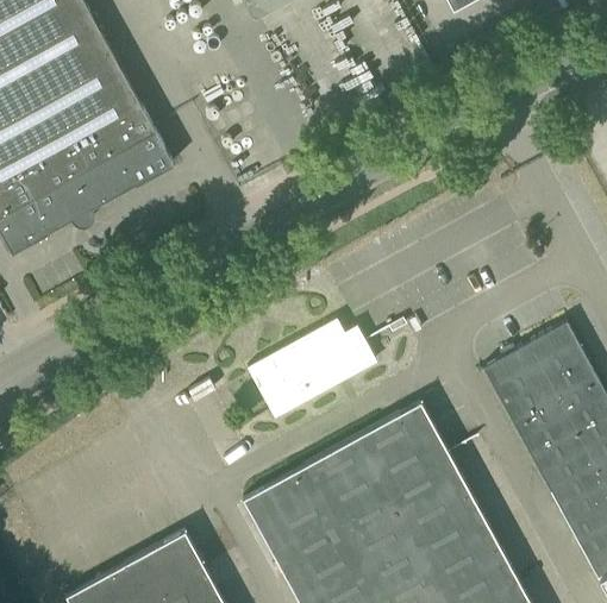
[(97,217),(95,209),(175,165),(157,131),(156,132),(155,129),(83,0),(0,0),(0,228),(13,255),(73,223),(77,226),(83,228),(89,226),(94,223),(97,217)]
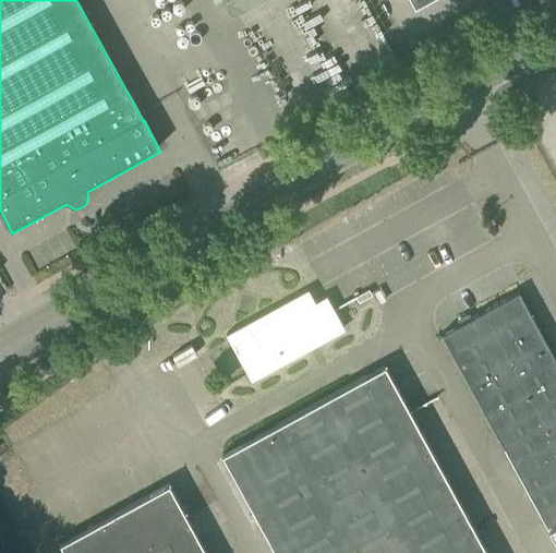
[(258,0),(229,0),(237,13),(258,0)]
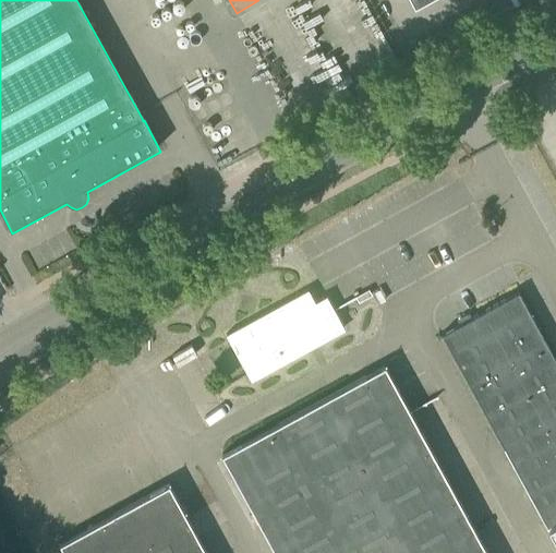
[(371,293),(358,300),(361,307),(374,300),(371,293)]
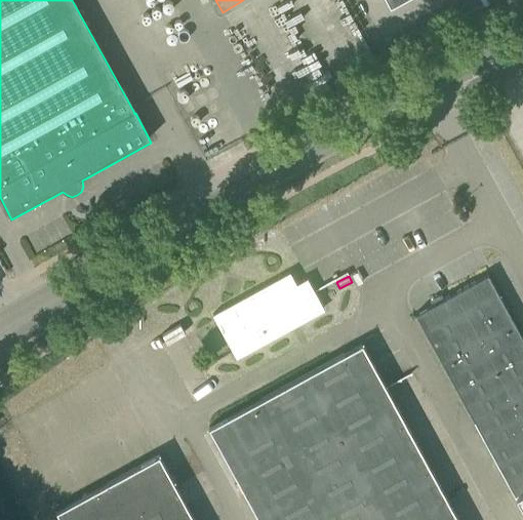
[(325,313),(317,296),(316,295),(309,282),(298,288),(291,277),(214,319),(238,361),(325,313)]
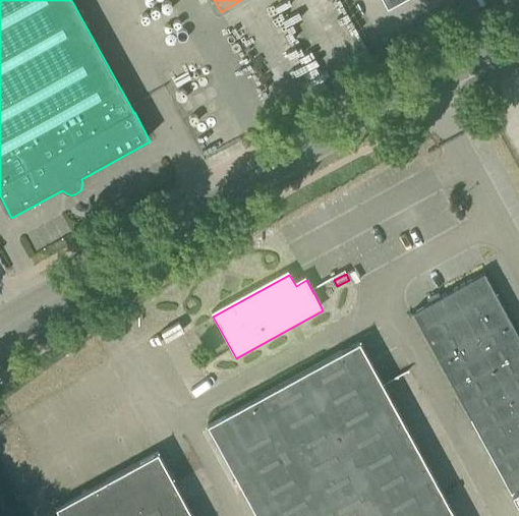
[(433,305),(414,316),(513,496),(518,492),(518,337),(485,276),(442,300),(440,296),(438,297),(439,299),(431,302),(433,305)]
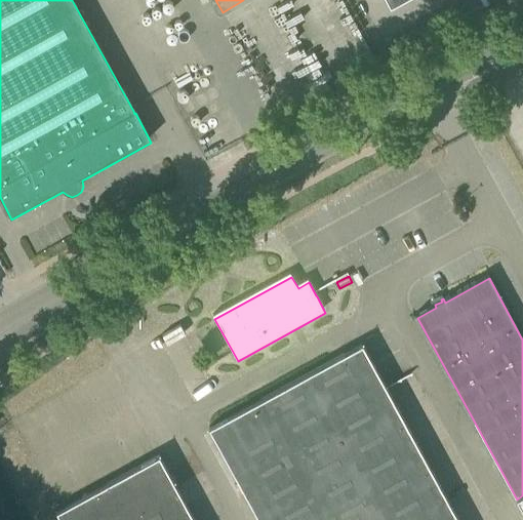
[(210,431),(258,519),(362,519),(457,519),(363,348),(210,431)]
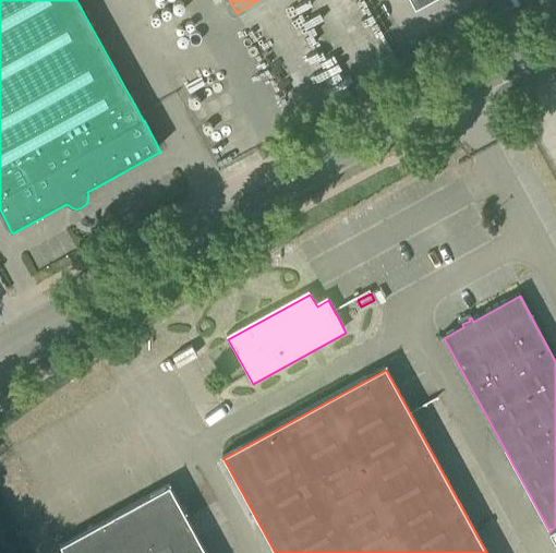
[(204,552),(169,488),(61,548),(63,552),(204,552)]
